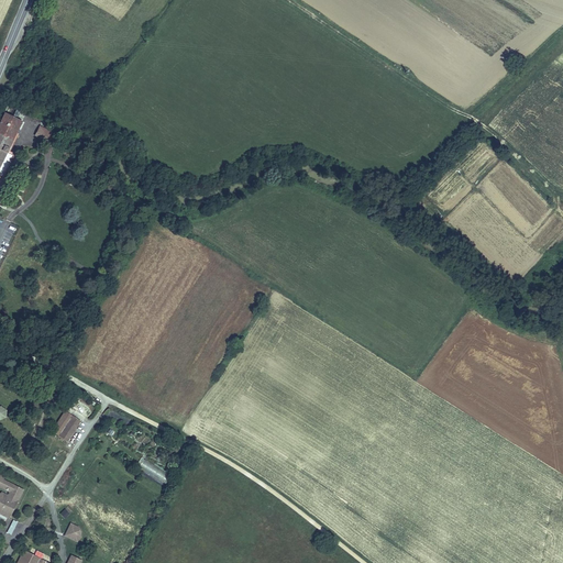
[(0,122),(0,147),(1,148),(3,144),(8,146),(6,151),(13,154),(14,152),(12,150),(20,132),(17,131),(22,120),(6,111),(0,122)]
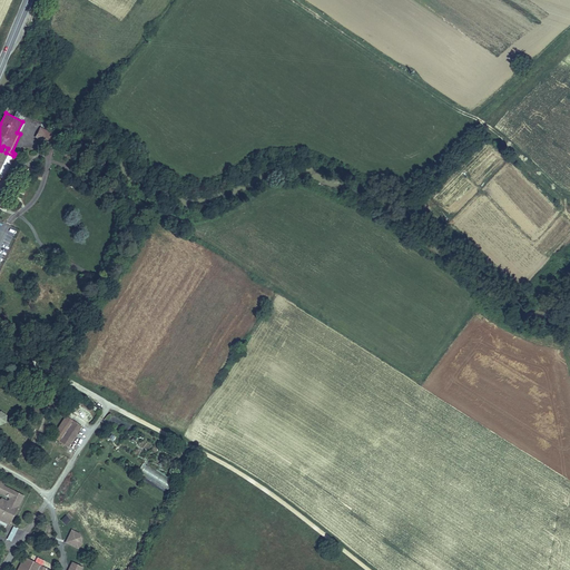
[(56,136),(45,129),(39,138),(51,145),(56,136)]
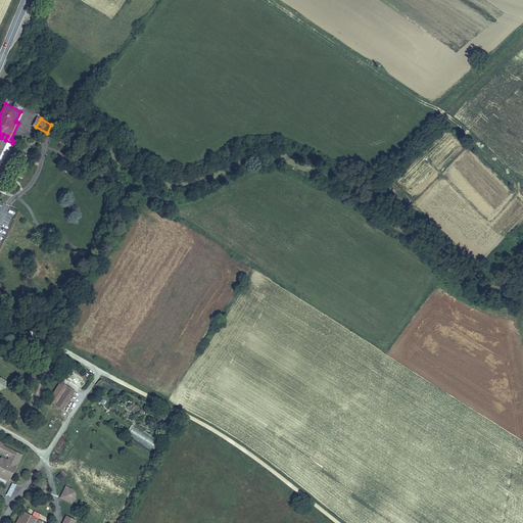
[(0,137),(0,165),(2,167),(3,164),(0,162),(4,163),(14,144),(12,143),(5,140),(7,136),(3,134),(1,138),(0,137)]
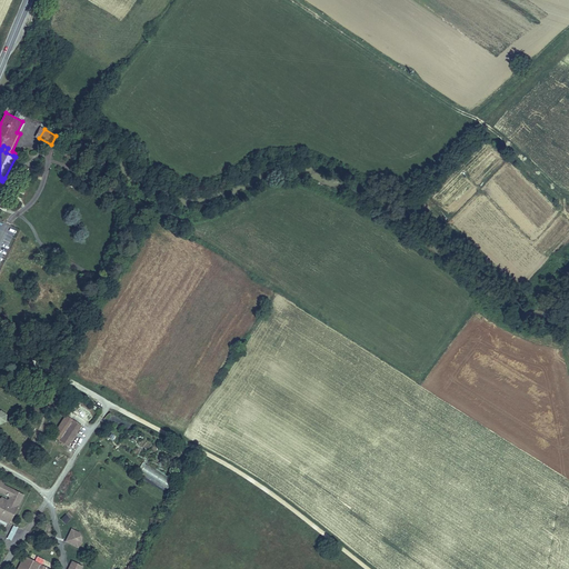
[(76,432),(68,427),(73,419),(67,415),(52,435),(68,446),(77,433),(76,432)]
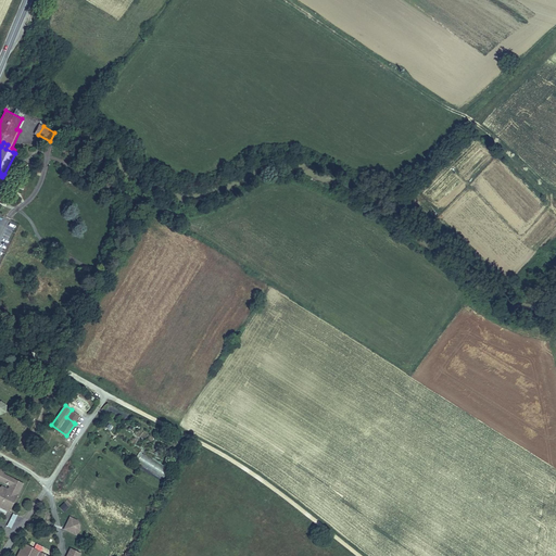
[(79,415),(72,409),(66,417),(74,422),(79,415)]
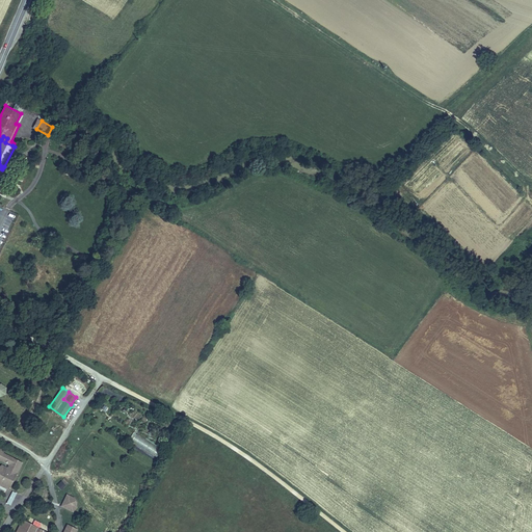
[(135,430),(133,433),(130,440),(154,454),(158,446),(135,430)]
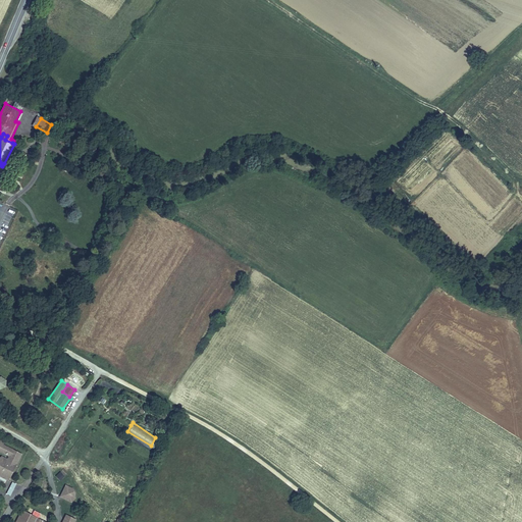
[(0,476),(8,481),(22,455),(3,445),(4,442),(0,439),(0,476)]
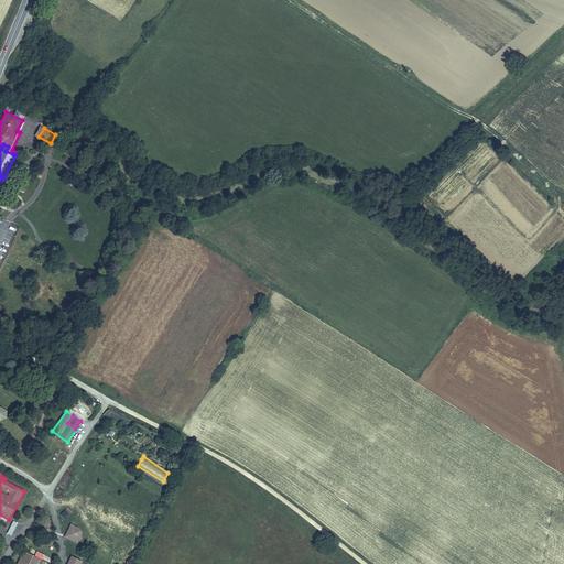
[(64,520),(69,516),(64,510),(60,514),(64,520)]
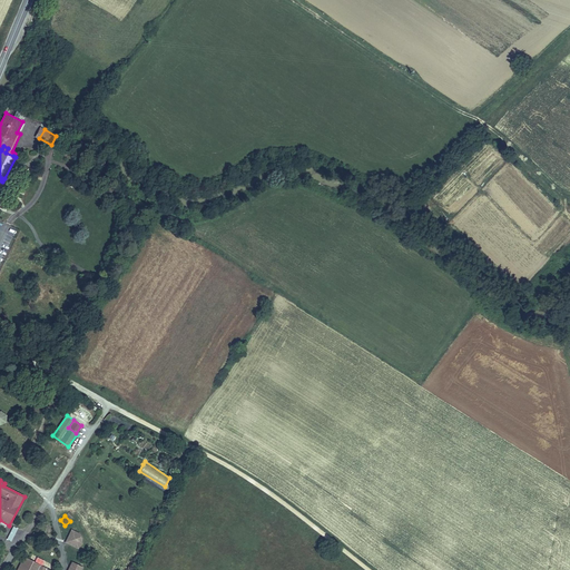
[(71,530),(66,543),(79,549),(82,540),(80,533),(71,530)]
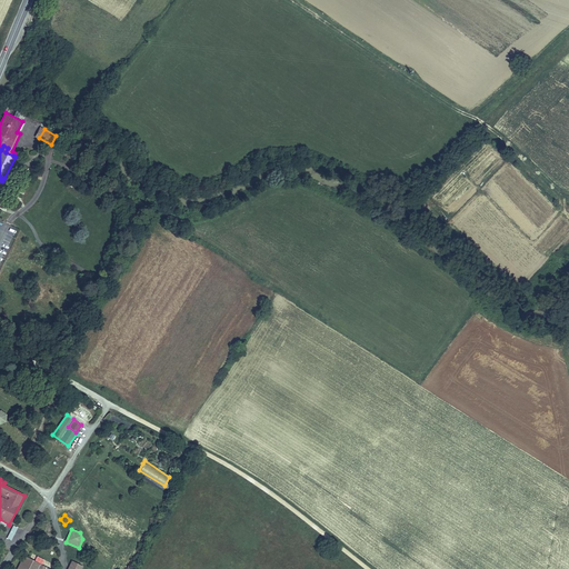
[(50,568),(42,565),(25,556),(18,568),(50,568)]
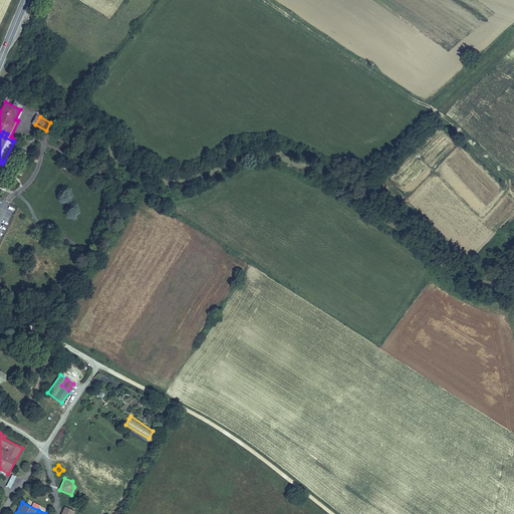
All buildings are outlined.
